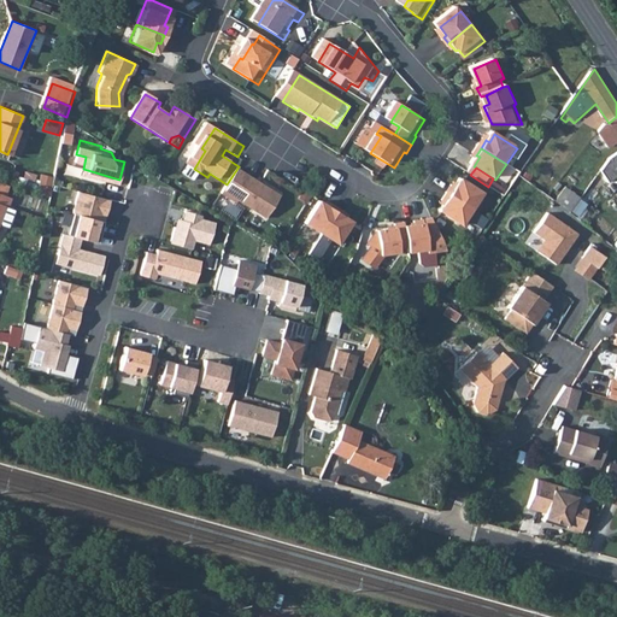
[(245,174),(229,199),(245,209),(246,206),(275,223),(288,200),(245,174)]
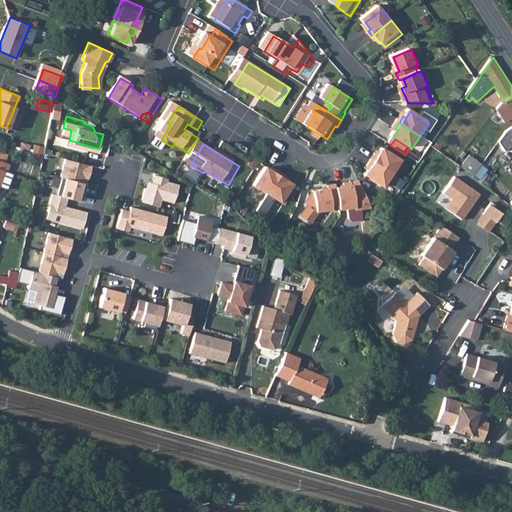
[(405,164),(387,152),(383,159),(380,157),(376,164),(397,177),(405,164)]
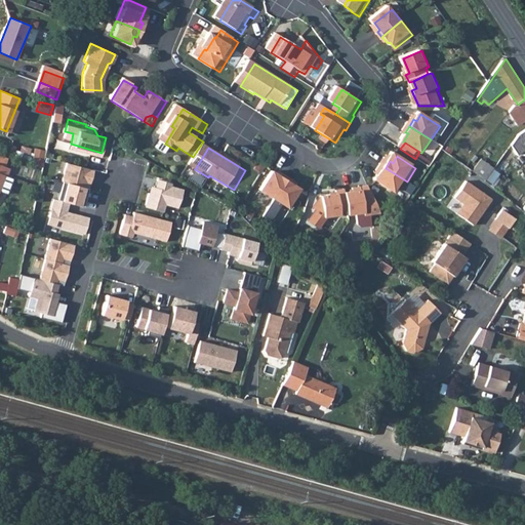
[(68,158),(63,176),(64,176),(86,184),(88,179),(91,180),(94,166),(68,158)]
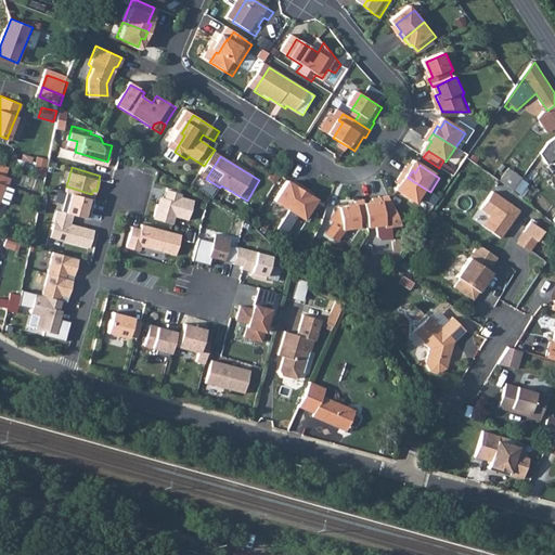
[(501,182),(516,190),(524,176),(508,168),(501,182)]
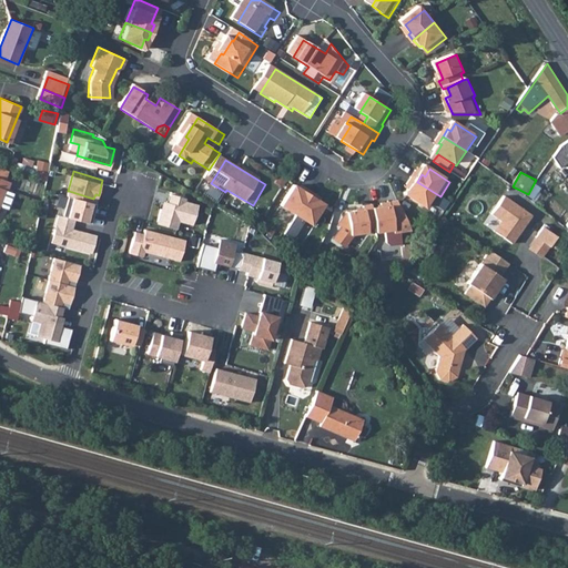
[(415,191),(411,199),(430,212),(440,196),(417,182),(413,189),(415,191)]
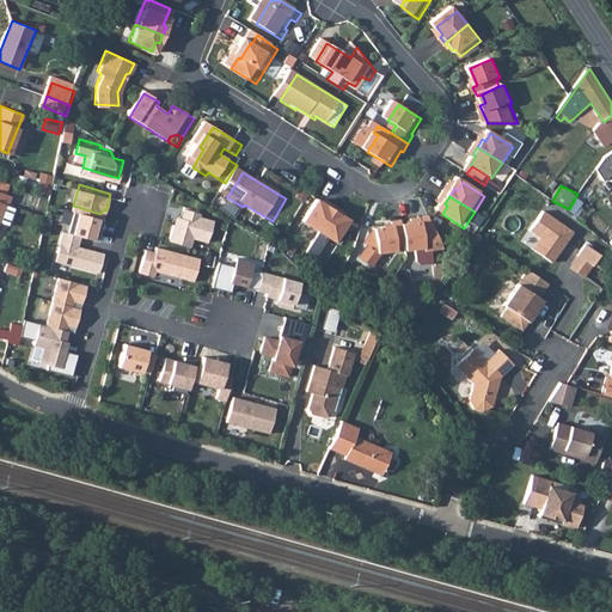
[(311,226),(324,234),(341,210),(335,207),(332,209),(324,204),(311,226)]
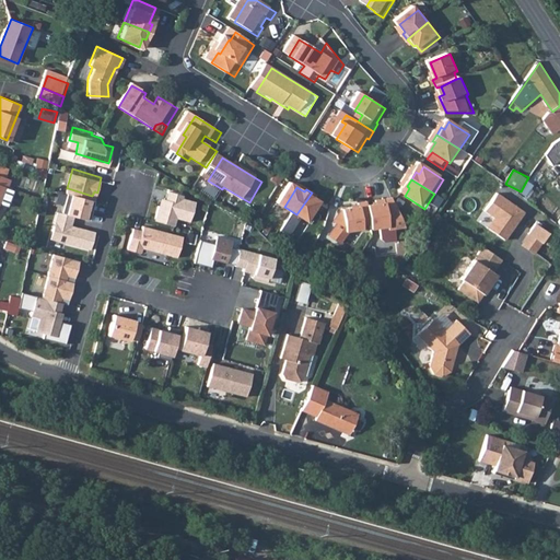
[(91,218),(96,197),(92,196),(68,188),(62,209),(74,213),(91,218)]
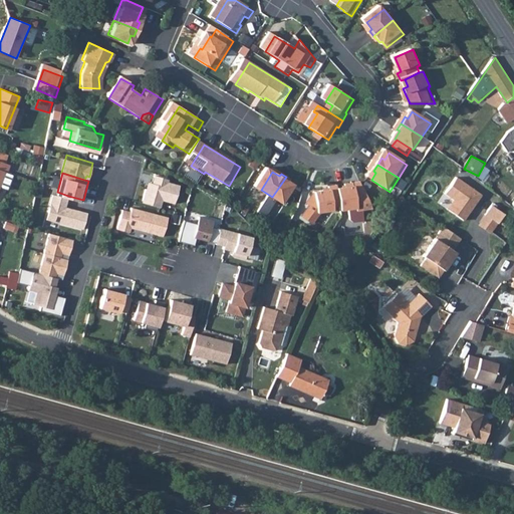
[(146,186),(143,200),(160,205),(162,198),(174,201),(179,183),(168,179),(168,177),(155,173),(153,181),(150,180),(148,187),(146,186)]
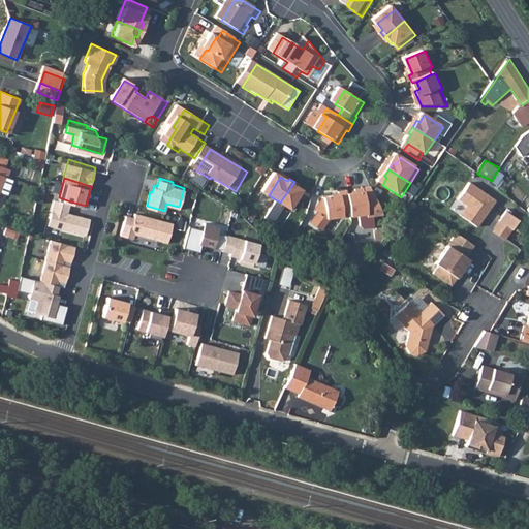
[(297,213),(308,194),(301,189),(303,187),(294,182),(280,203),(297,213)]
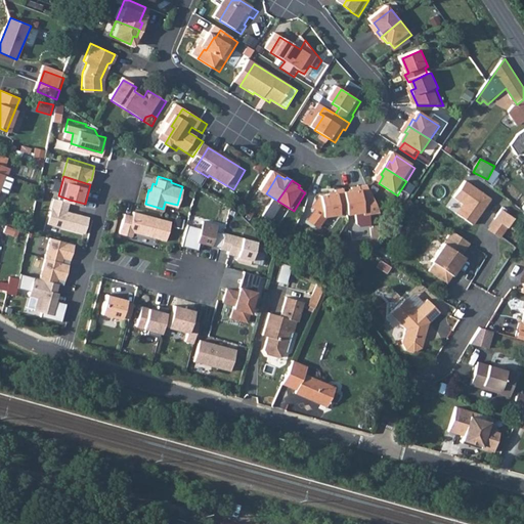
[(460,216),(474,225),(492,200),(466,181),(454,199),(464,205),(466,207),(460,216)]
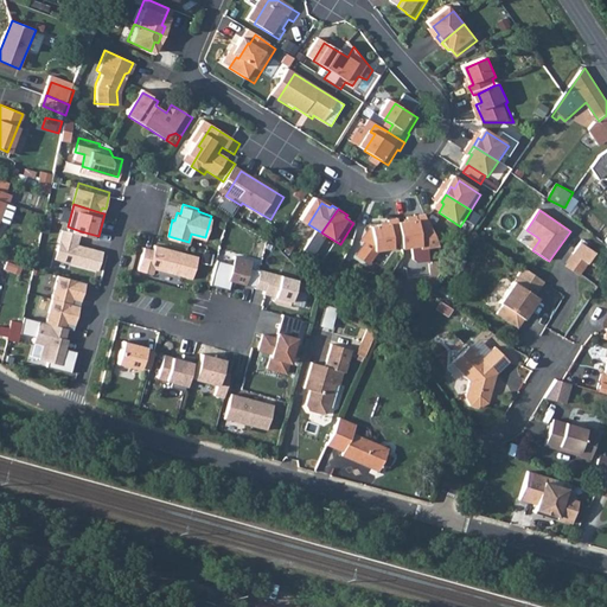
[(410,221),(411,224),(402,225),(401,225),(403,247),(404,251),(422,249),(423,253),(436,250),(441,250),(430,225),(427,225),(421,227),(420,219),(410,221)]
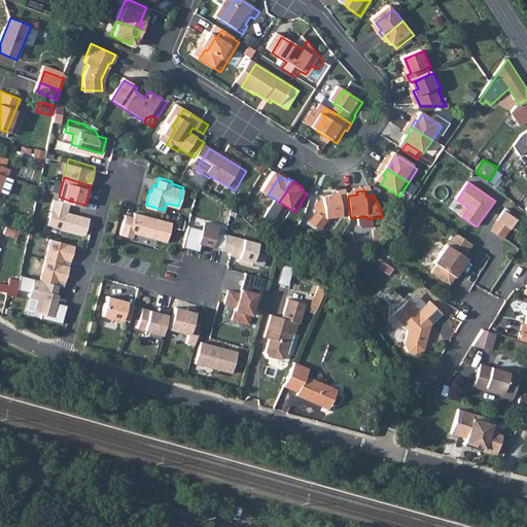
[(324,200),(327,220),(344,218),(344,215),(350,214),(348,196),(349,196),(348,194),(340,195),(341,198),(324,200)]
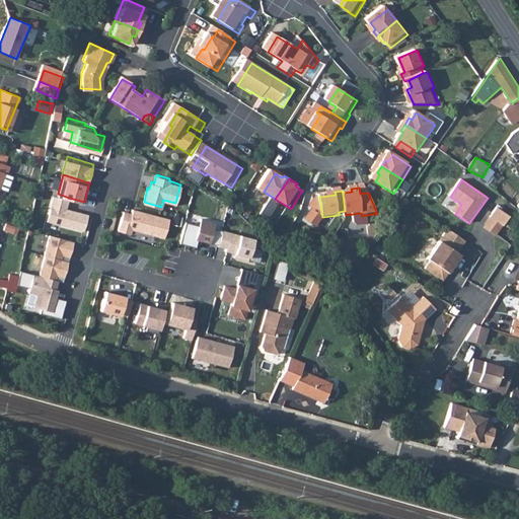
[(67,207),(69,198),(58,194),(54,193),(48,219),(84,229),(88,213),(67,207)]
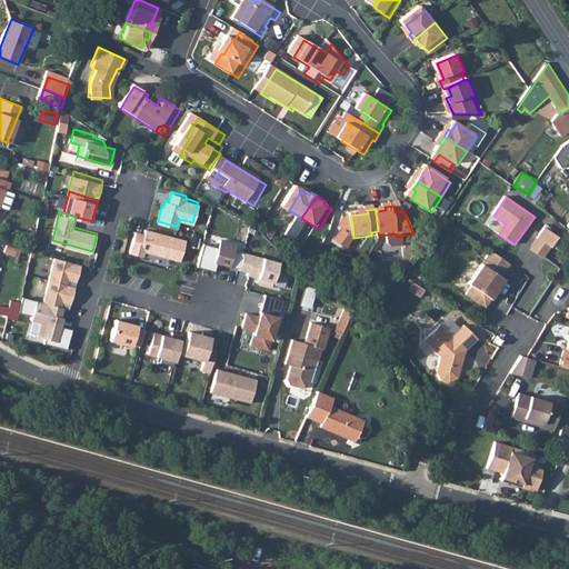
[(287,233),(305,243),(315,227),(297,217),(287,233)]
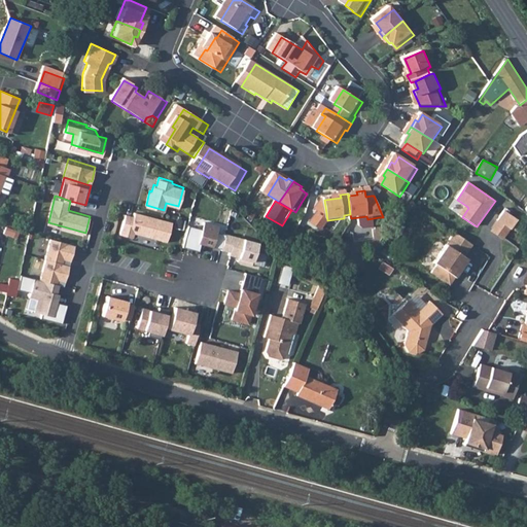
[(460,215),(462,217),(468,208),(466,206),(460,215)]
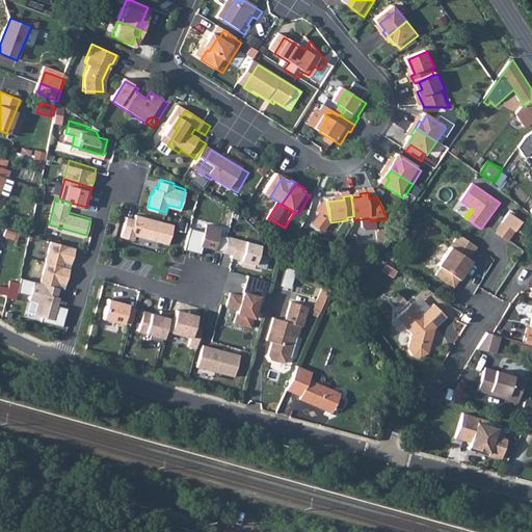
[(496,233),(508,242),(524,221),(510,211),(496,233)]
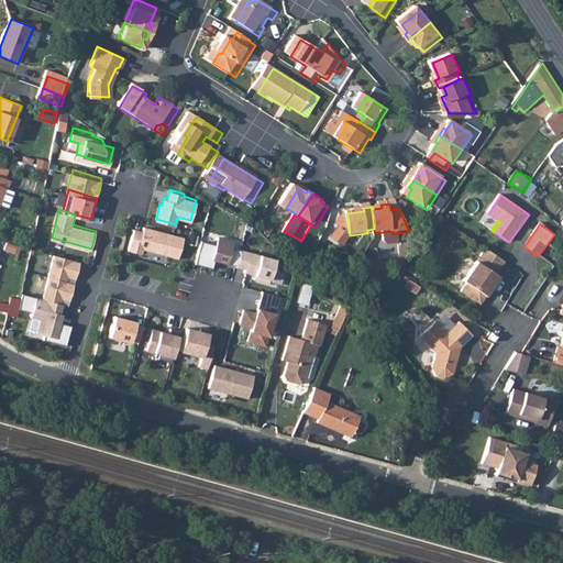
[(143,230),(134,227),(129,249),(142,252),(143,247),(177,256),(183,235),(144,224),(143,230)]
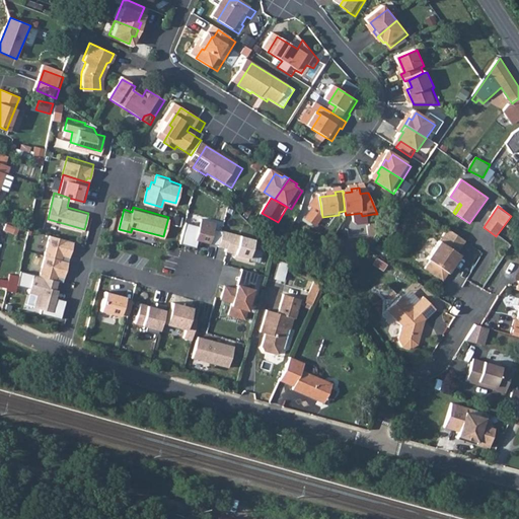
[(361,213),(346,215),(347,222),(350,224),(360,222),(362,220),(362,216),(361,213)]
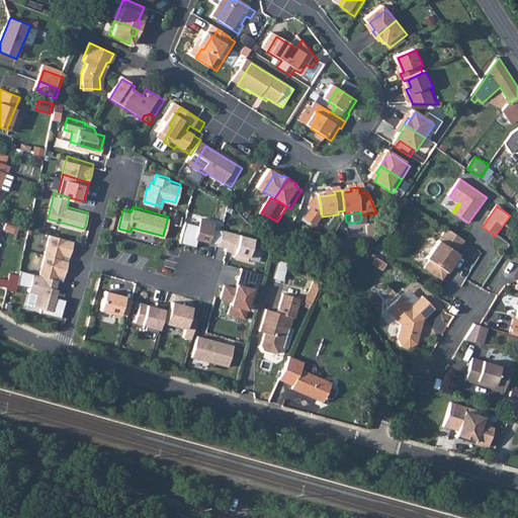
[(184,221),(179,242),(194,246),(196,239),(217,244),(221,229),(212,227),(214,221),(199,217),(197,224),(184,221)]
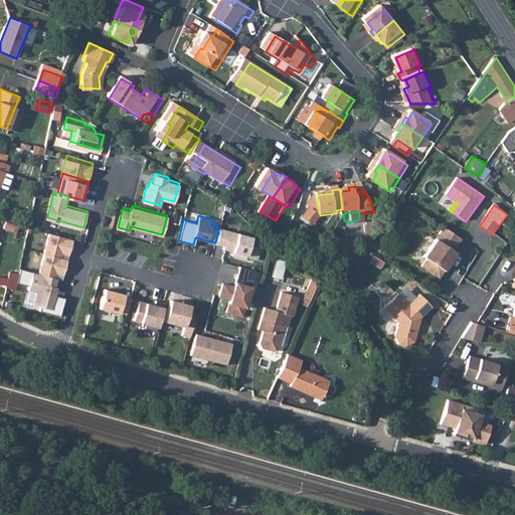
[(10,223),(1,219),(0,221),(0,225),(8,228),(10,223)]
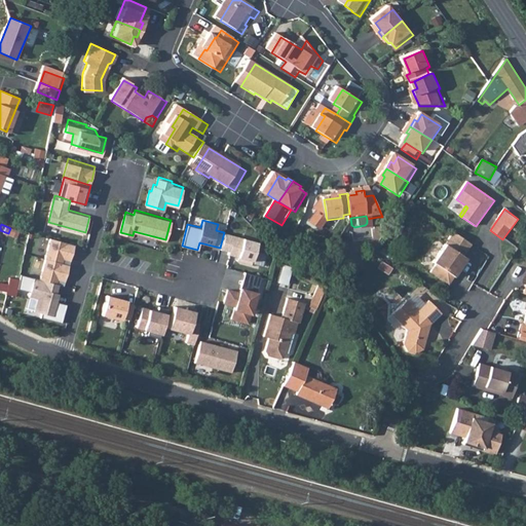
[(256,240),(224,232),(220,248),(220,249),(228,251),(227,254),(239,257),(238,261),(250,263),(256,240)]
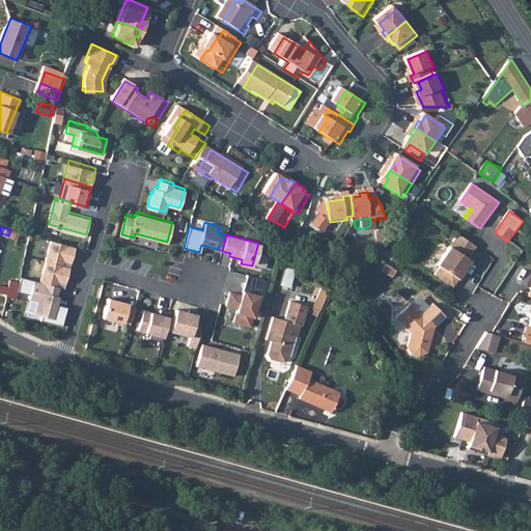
[(475,247),(480,250),(486,254),(457,234),(457,235),(473,246),(475,247)]
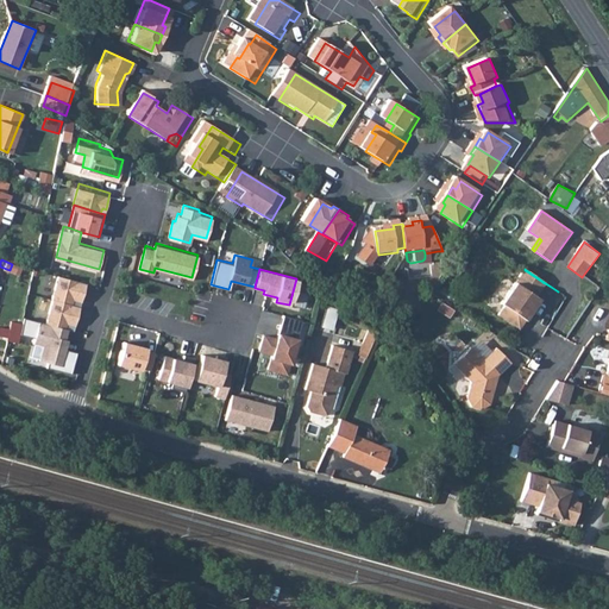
[(498,315),(512,325),(542,282),(525,270),(501,305),(504,307),(498,315)]
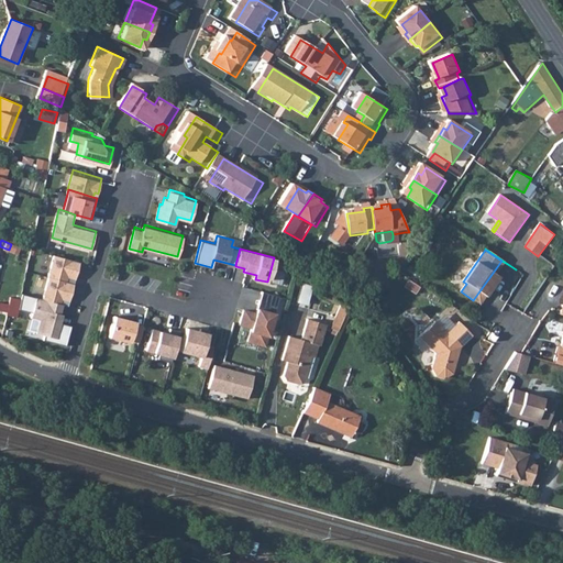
[(75,278),(80,261),(54,253),(48,276),(50,276),(66,280),(68,276),(75,278)]
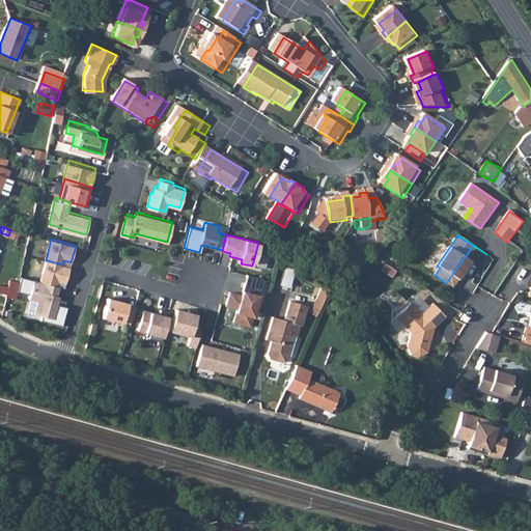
[(473,246),(446,283),(452,287),(463,273),(465,274),(472,262),(468,259),(475,247),(473,246)]
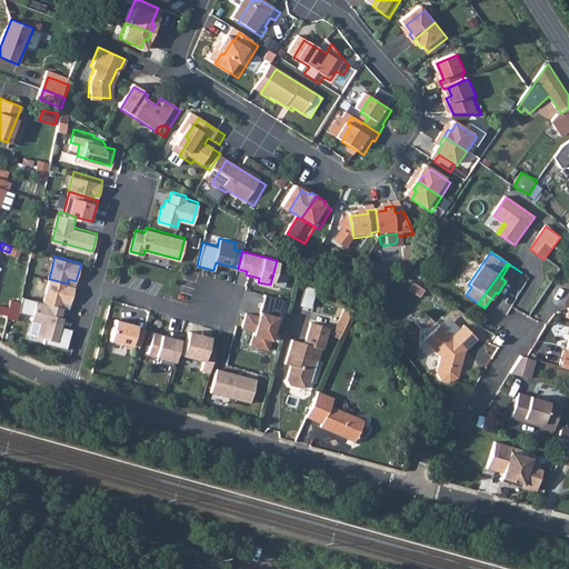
[(50,279),(43,302),(61,307),(62,302),(70,305),(75,286),(67,283),(50,279)]
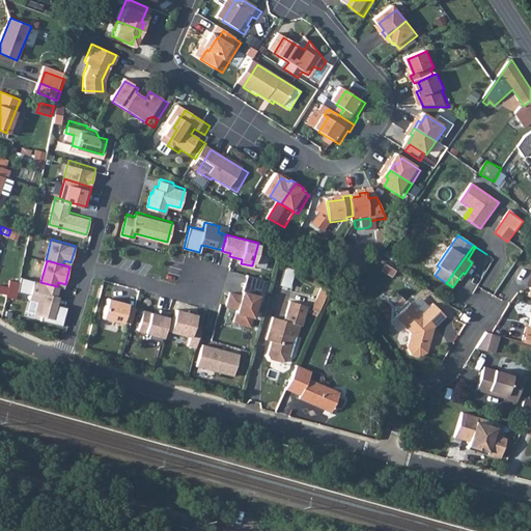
[(291,287),(294,270),(284,269),(282,286),(291,287)]
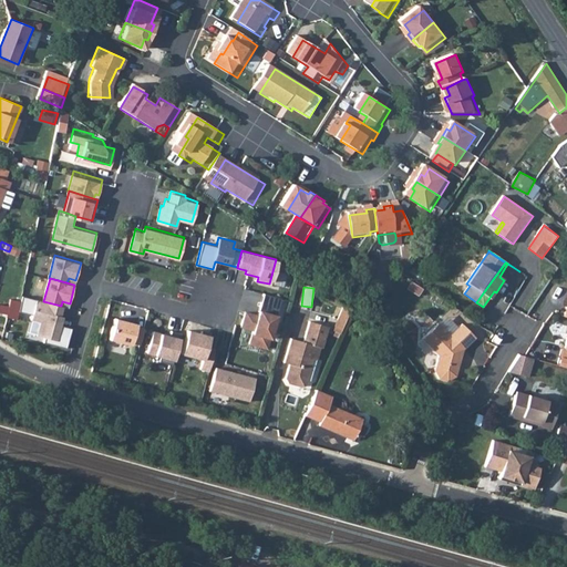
[(279,298),(263,294),(259,307),(265,308),(261,317),(256,316),(245,312),(240,327),(253,330),(248,344),(265,349),(279,298)]
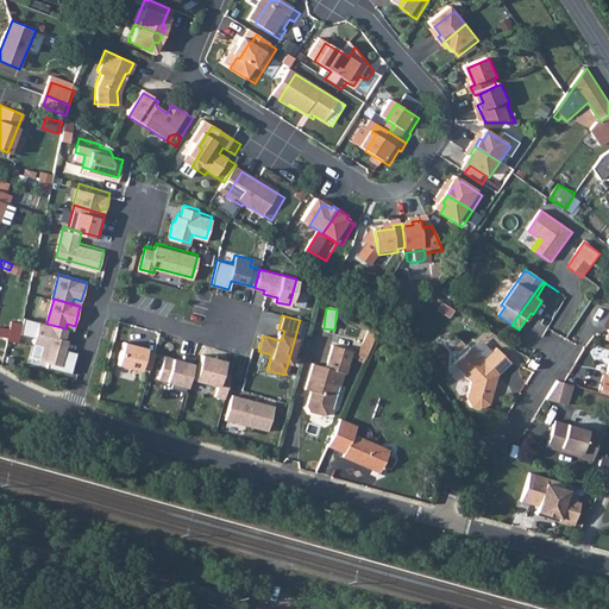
[(63,349),(68,330),(66,328),(46,324),(39,321),(33,343),(44,346),(39,360),(48,363),(46,368),(71,375),(76,352),(63,349)]
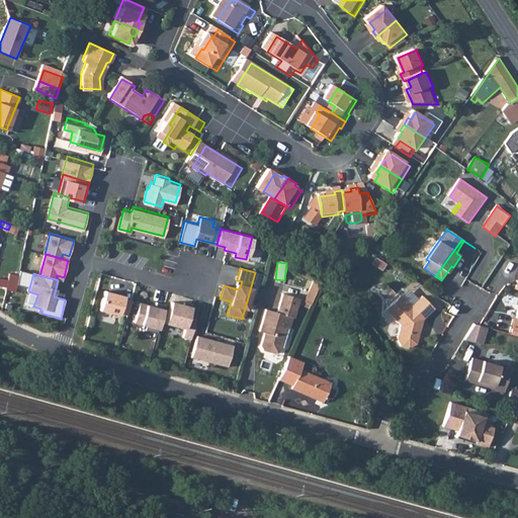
[(310,295),(317,298),(320,292),(321,288),(315,284),(310,295)]
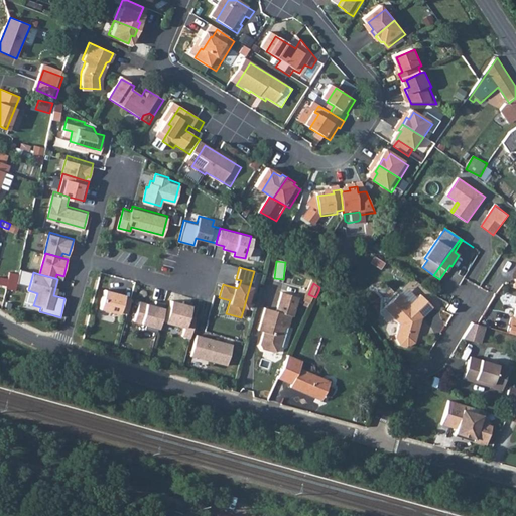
[(119,312),(127,314),(131,298),(123,296),(124,294),(105,289),(100,309),(119,314),(119,312)]
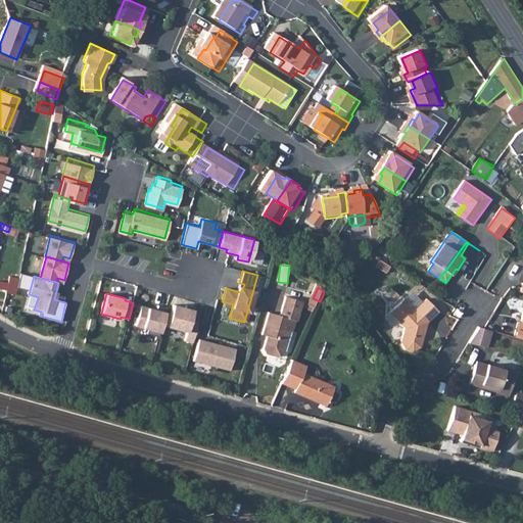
[(389,312),(406,327),(400,340),(405,348),(413,351),(421,346),(428,322),(439,312),(427,298),(423,302),(416,308),(405,297),(389,312)]
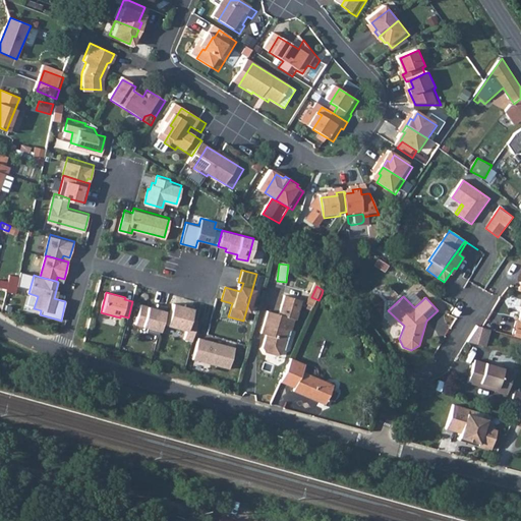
[(267,337),(263,350),(266,355),(277,358),(282,356),(289,332),(292,333),(295,322),(297,323),(303,303),(285,298),(280,316),(269,313),(262,336),(267,337)]
